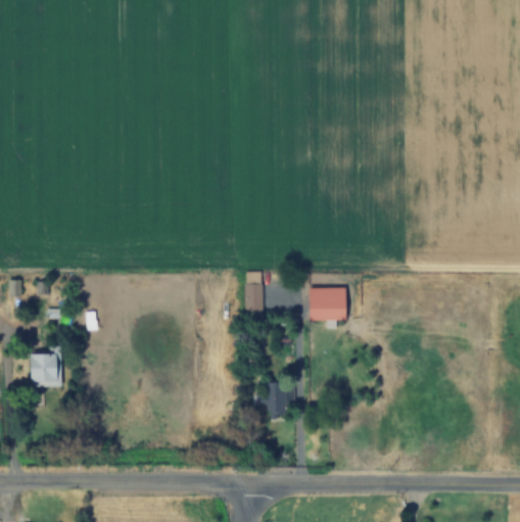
[(264,271),(245,271),(245,318),(264,318),(264,271)]
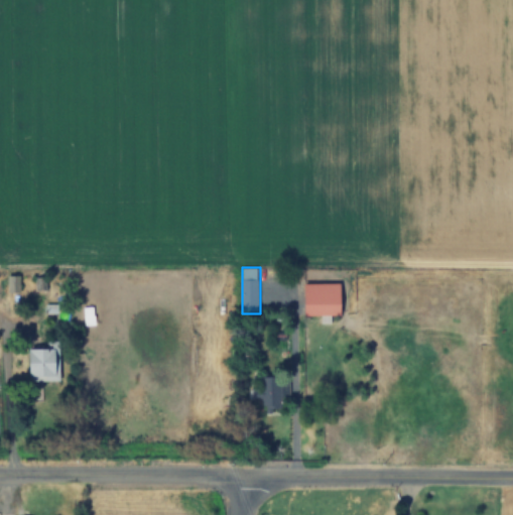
[(10,277),(10,292),(20,292),(20,277),(10,277)]
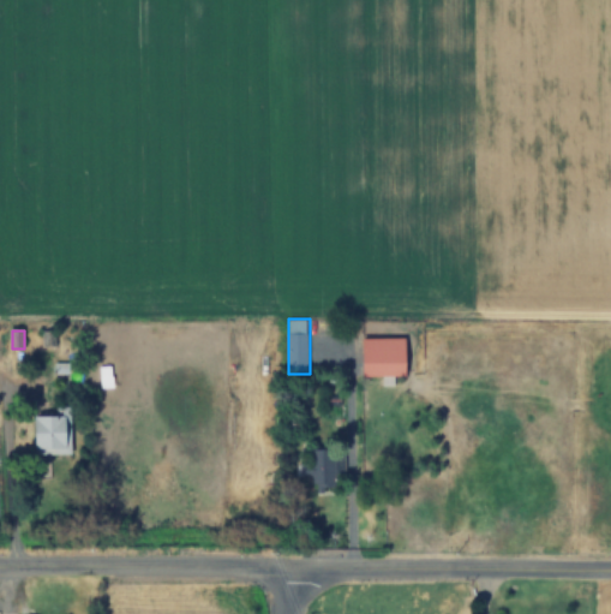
[(364,377),(407,377),(407,338),(364,338),(364,377)]
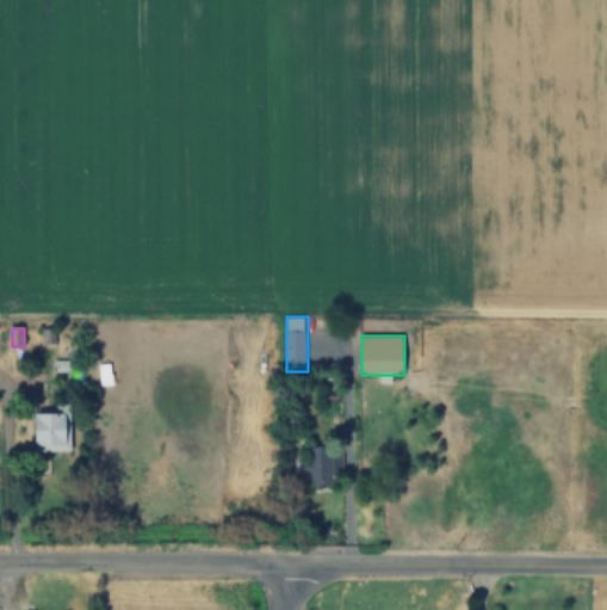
[(35,413),(35,453),(73,453),(73,405),(57,405),(57,413),(35,413)]
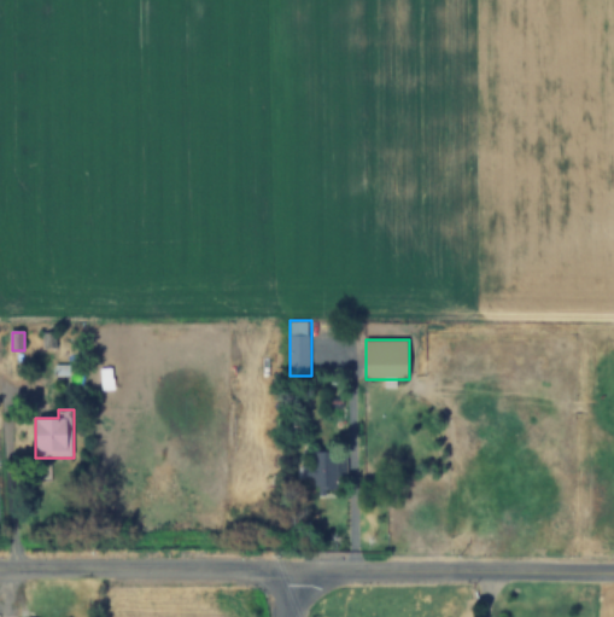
[(316,479),(316,493),(338,493),(338,452),(313,452),(313,479),(316,479)]
